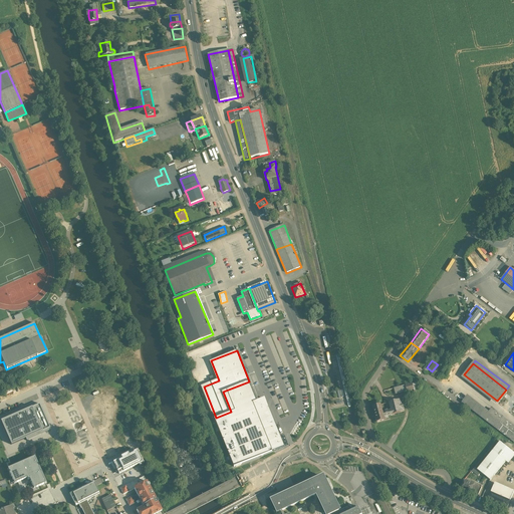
[(497,401),(464,374),(462,377),(495,404),(497,401)]
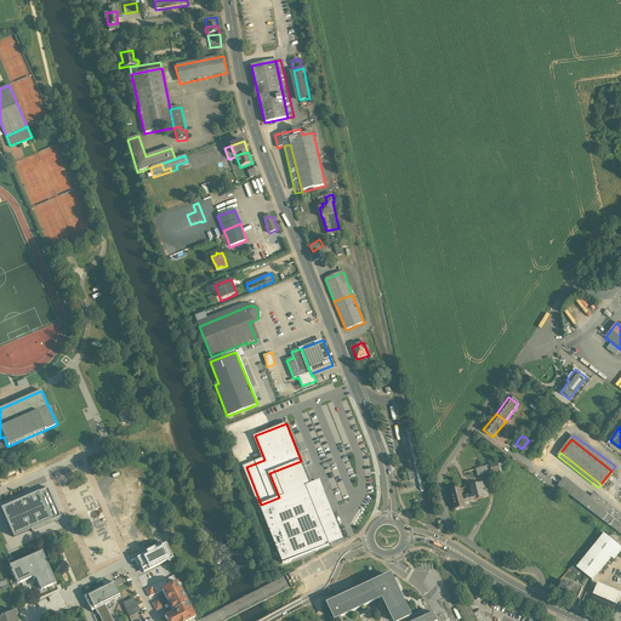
[(301,461),(269,473),(279,497),(261,505),(284,564),(345,541),(322,480),(311,484),(301,461)]
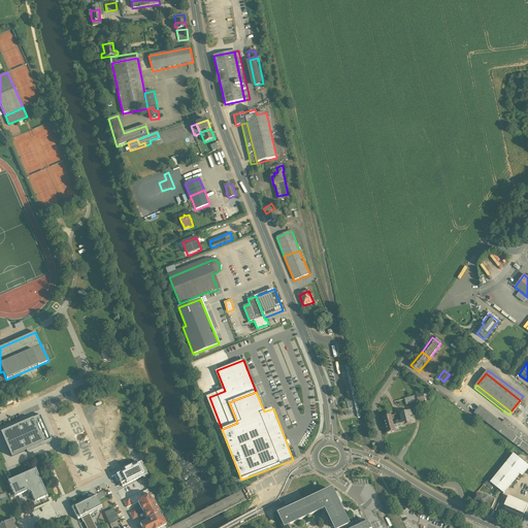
[(417,395),(404,398),(406,405),(418,401),(417,395)]
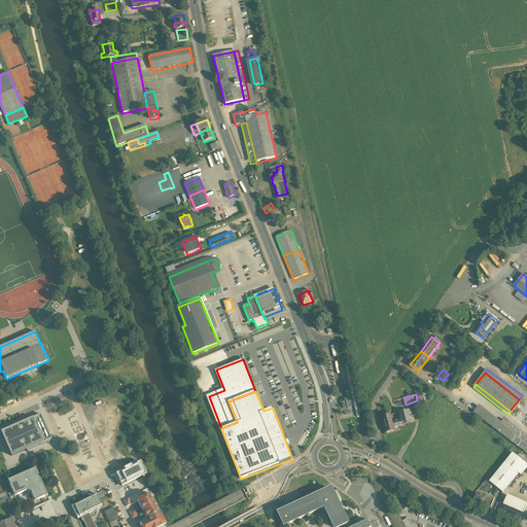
[(499,424),(478,408),(473,413),(496,429),(499,424)]
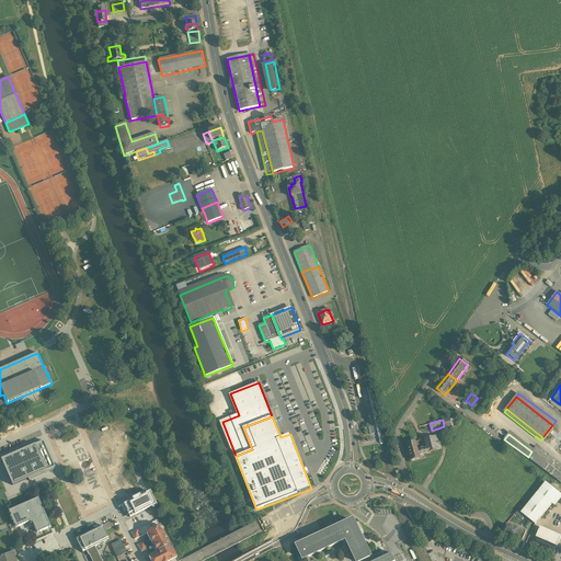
[(437,435),(425,439),(427,448),(428,453),(442,449),(437,435)]
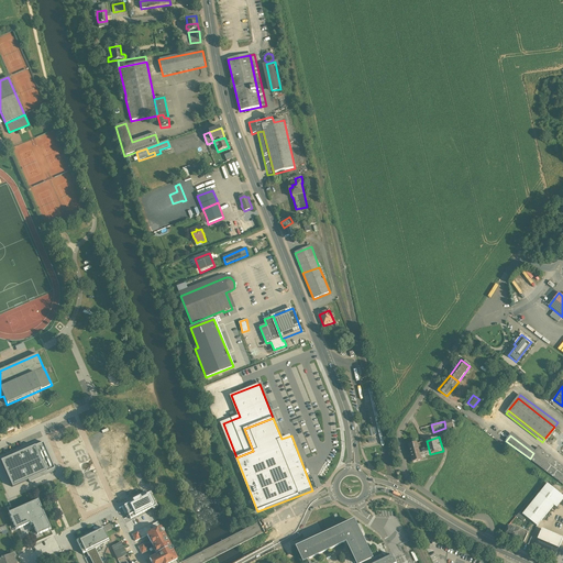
[(55,468),(43,442),(1,461),(12,487),(29,481),(55,468)]
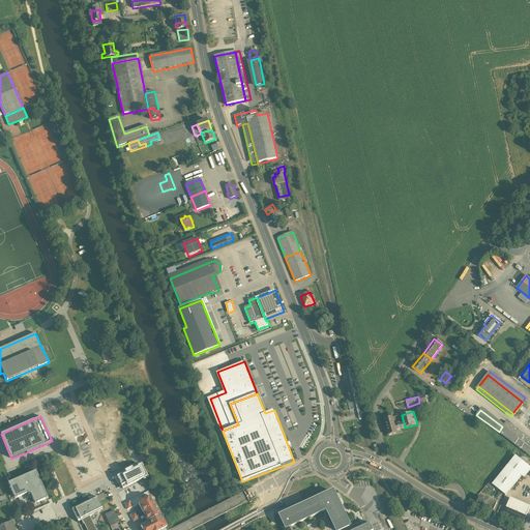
[(404,423),(394,425),(393,421),(394,421),(393,417),(384,419),(388,436),(396,434),(395,430),(401,429),(405,428),(404,423)]
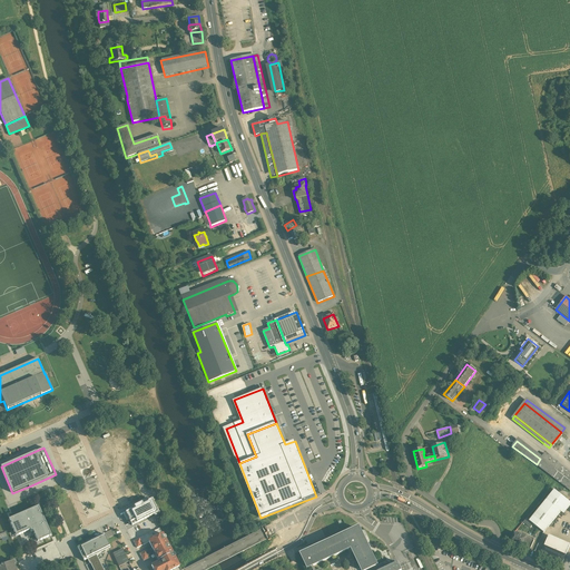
[(569,473),(544,453),(540,459),(537,464),(569,490),(569,473)]
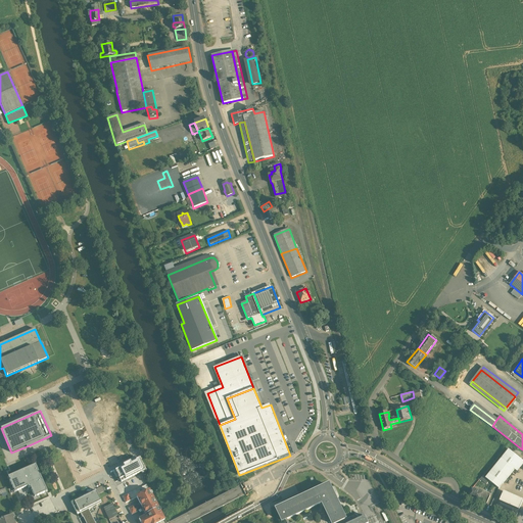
[(52,438),(51,435),(27,446),(28,448),(52,438)]
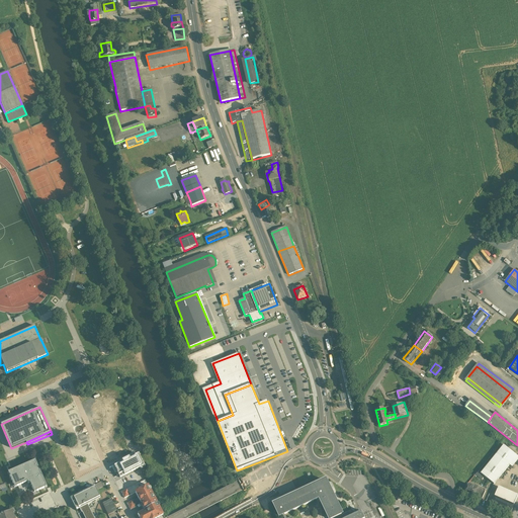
[(504,445),(481,473),(485,477),(494,485),(517,456),(504,445)]
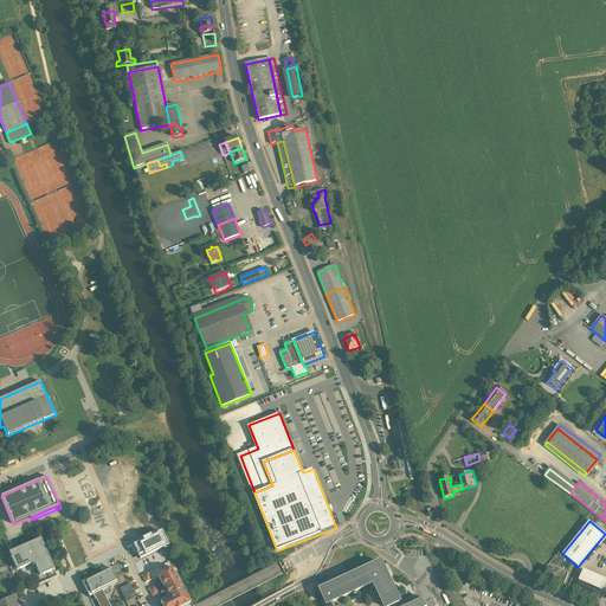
[(133,546),(140,560),(168,546),(161,532),(150,536),(150,535),(142,540),(142,541),(133,546)]
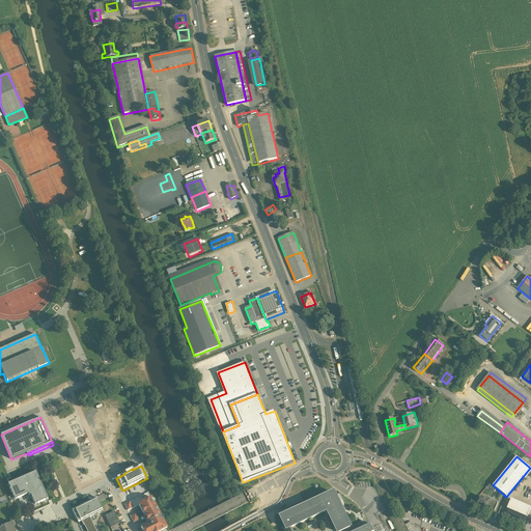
[(32,474),(10,483),(11,486),(9,487),(14,497),(16,496),(17,499),(28,494),(29,496),(31,495),(34,503),(36,502),(37,503),(45,500),(44,498),(47,498),(42,487),(40,487),(38,483),(39,482),(36,474),(32,476),(32,474)]
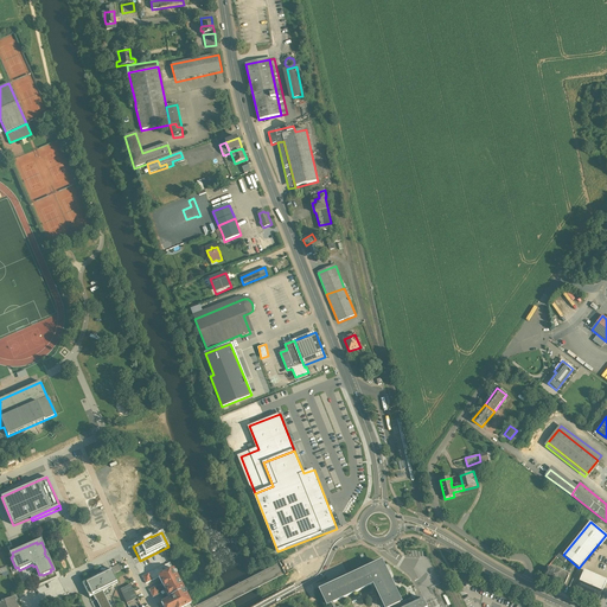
[(563,555),(560,553),(557,556),(564,562),(568,558),(563,555)]
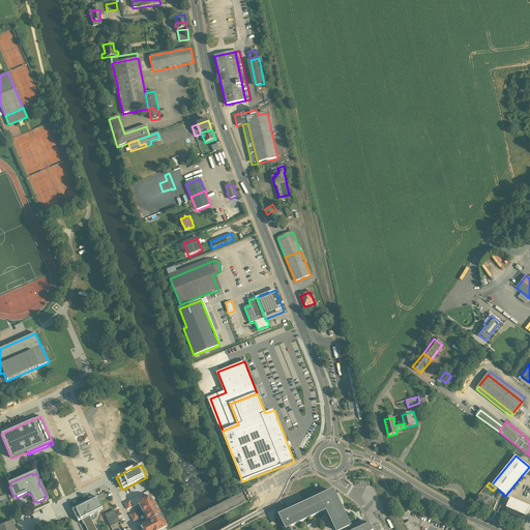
[(148,492),(129,501),(133,507),(127,510),(128,513),(140,507),(138,504),(151,497),(148,492)]
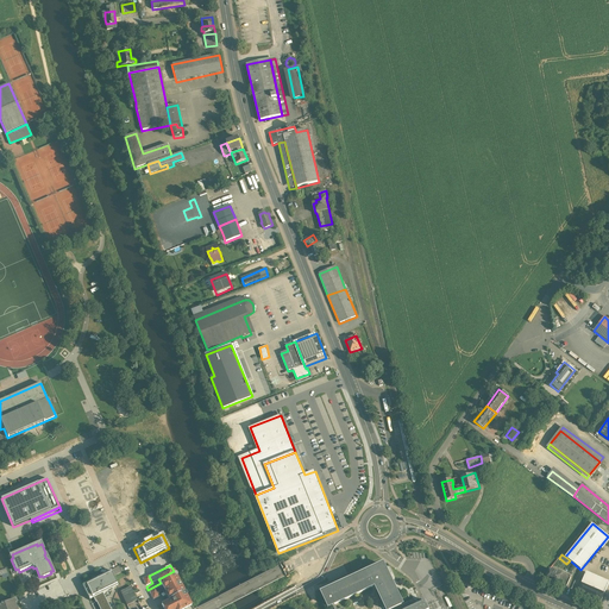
[(383,565),(322,594),(330,608),(333,606),(333,608),(336,608),(334,606),(374,586),(377,588),(387,608),(393,608),(402,604),(383,565)]
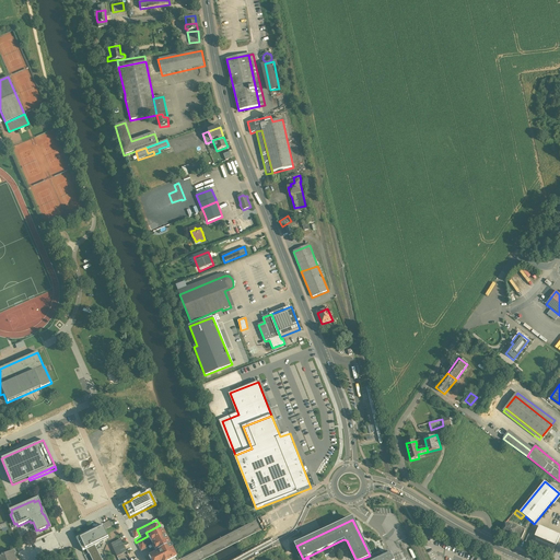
[(103,524),(105,529),(113,525),(111,521),(103,524)]
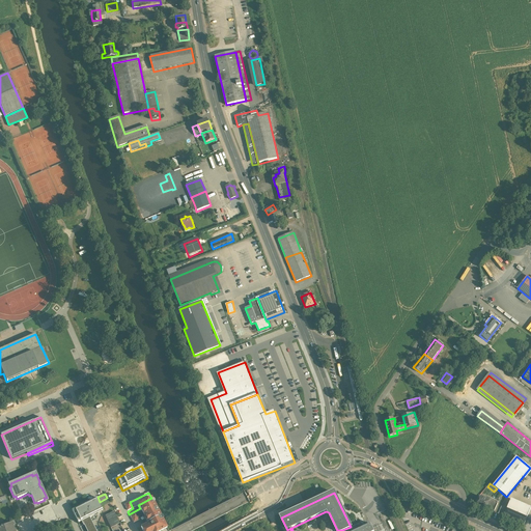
[(485,499),(479,497),(475,505),(485,509),(486,508),(490,501),(490,500),(491,499),(486,498),(485,499)]
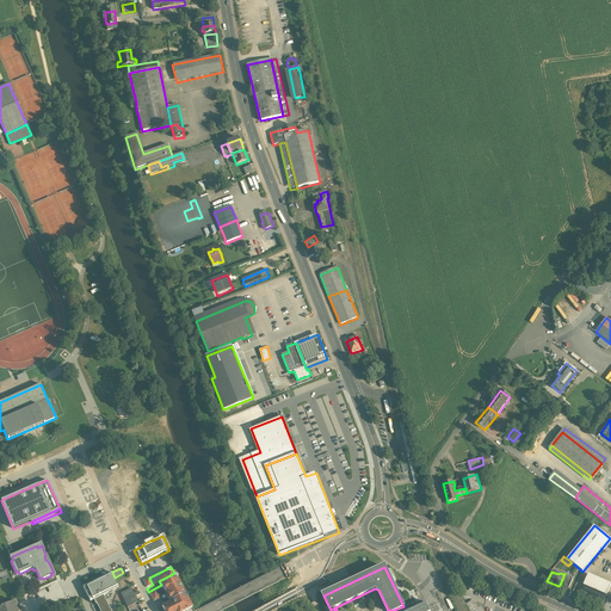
[(104,596),(118,588),(111,573),(82,587),(90,602),(93,600),(104,596)]
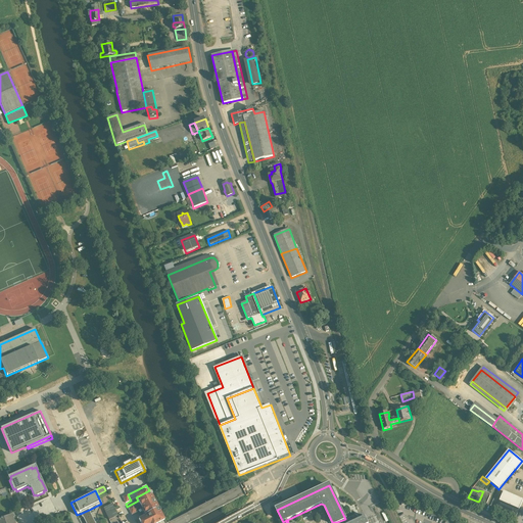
[(146,516),(139,520),(140,522),(158,522),(164,520),(160,512),(160,511),(159,509),(158,509),(155,504),(156,503),(155,501),(154,501),(151,495),(152,494),(151,492),(149,492),(149,490),(136,497),(138,501),(146,516)]
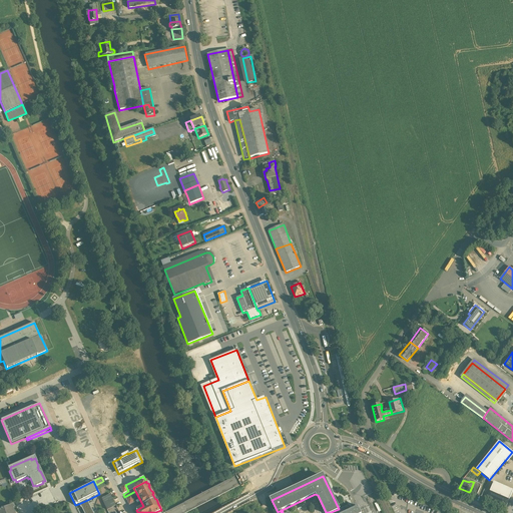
[(512,491),(494,482),(490,491),(509,500),(512,491)]
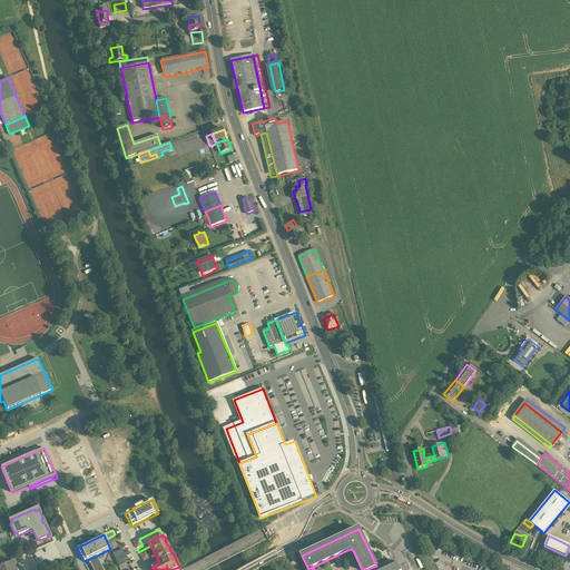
[(526,537),(526,538),(522,546),(530,550),(534,541),(526,537)]
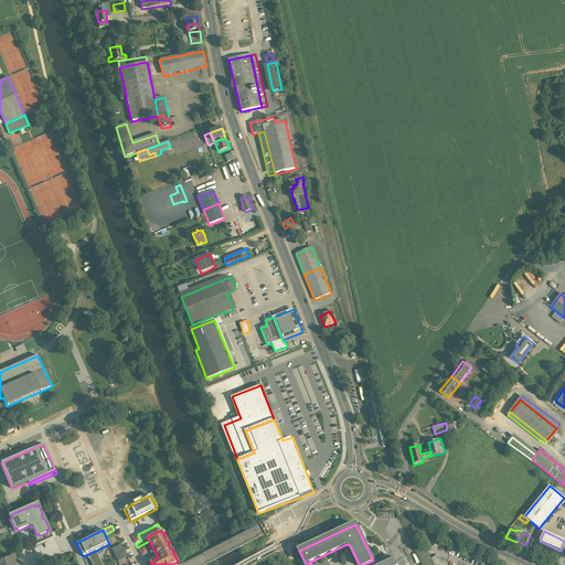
[(138,534),(132,537),(136,544),(141,541),(138,534)]
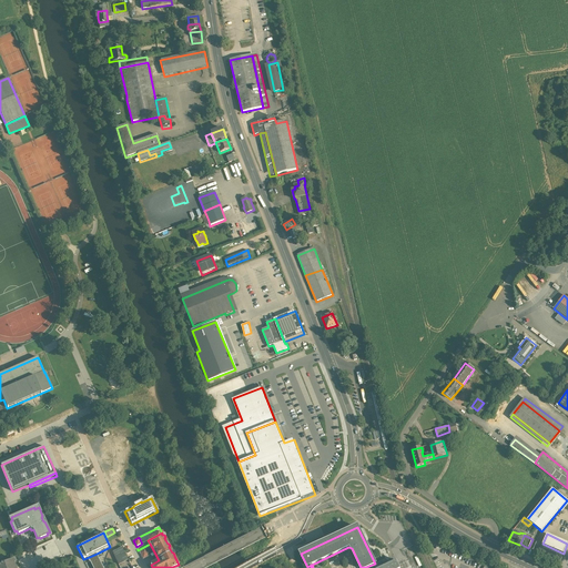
[(564,554),(543,544),(539,553),(555,559),(554,559),(560,563),(564,554)]
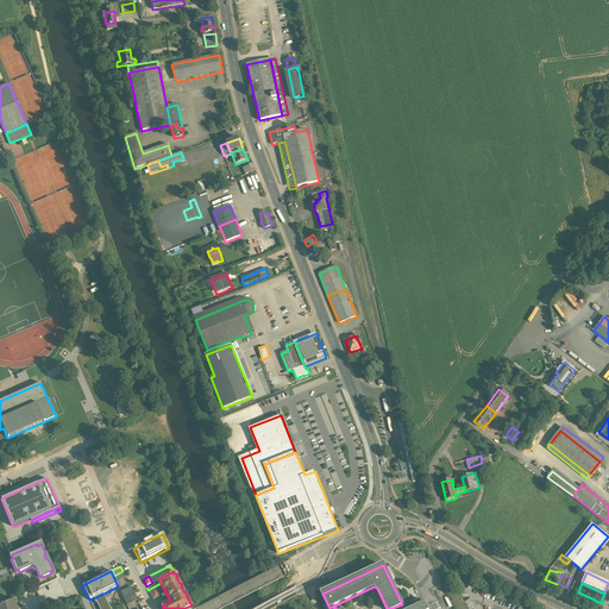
[(131,586),(120,592),(127,606),(138,601),(131,586)]
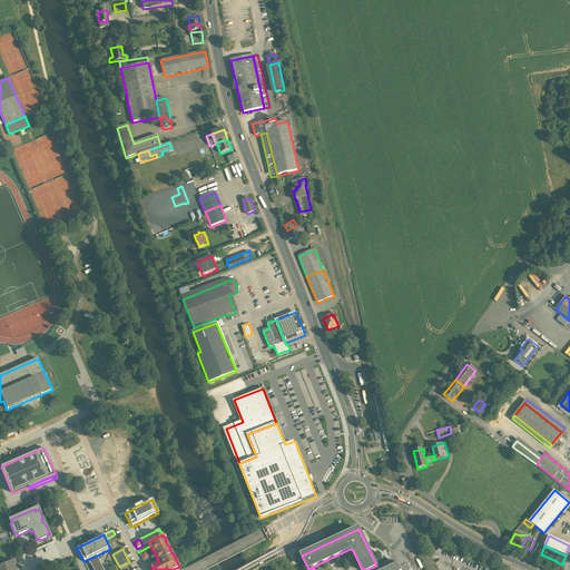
[(146,551),(139,554),(144,561),(149,558),(146,551)]
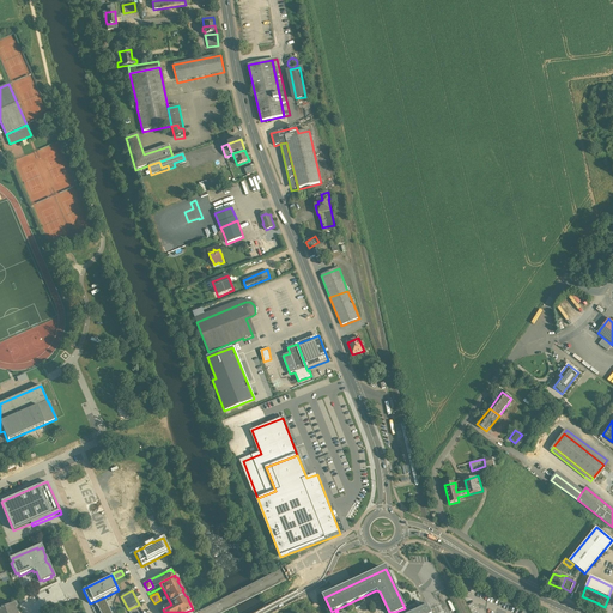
[(110,612),(104,598),(93,602),(96,605),(97,605),(101,612),(110,612)]
